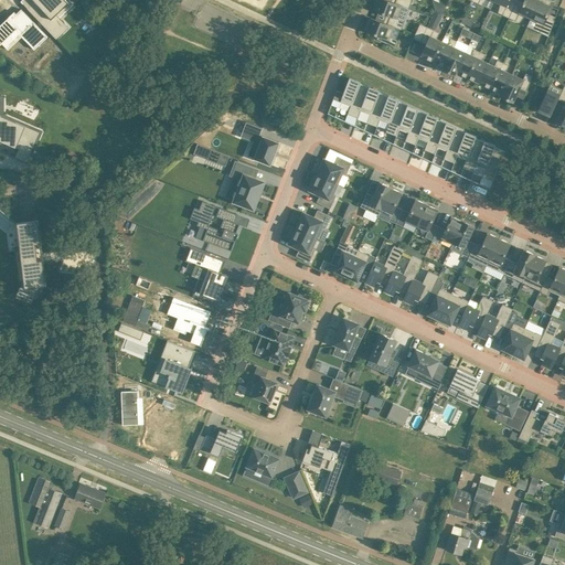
[(23,3),(23,4),(44,25),(56,40),(57,39),(56,38),(62,32),(66,27),(64,24),(65,24),(55,14),(62,9),(68,2),(66,0),(33,0),(35,2),(29,9),(23,3)]
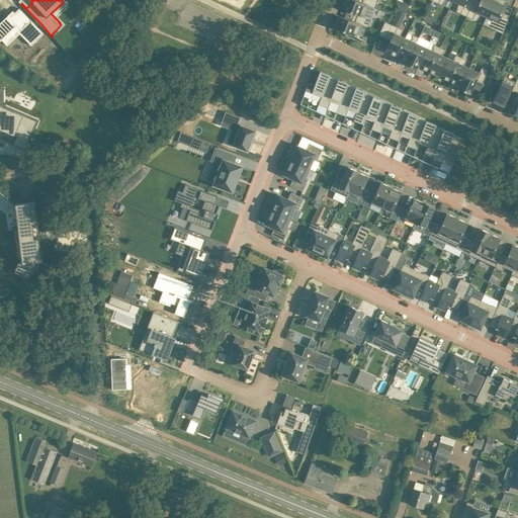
[(362,2),(358,1),(356,0),(344,0),(342,6),(344,7),(343,9),(358,14),(355,21),(355,22),(361,24),(368,26),(375,7),(362,2)]
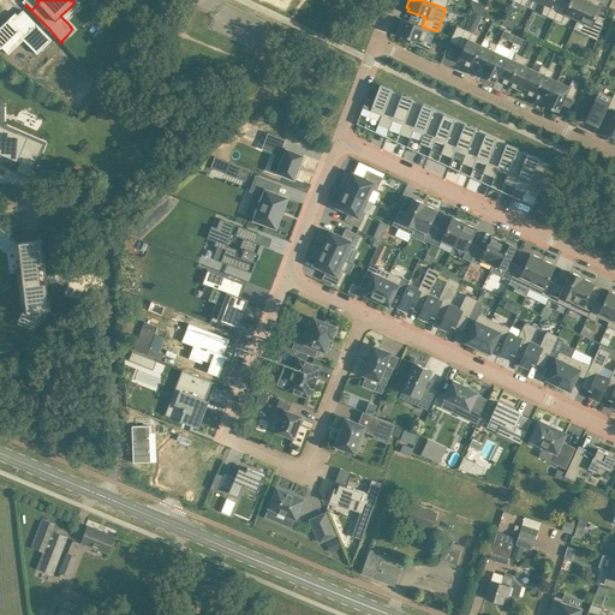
[(554,0),(537,0),(538,0),(544,4),(542,13),(554,19),(561,4),(554,0)]
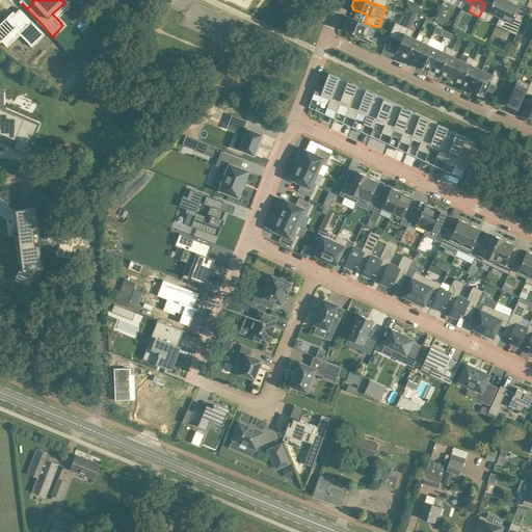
[(500,17),(507,0),(494,0),(491,5),(485,3),(479,17),(489,21),(495,14),(500,17)]
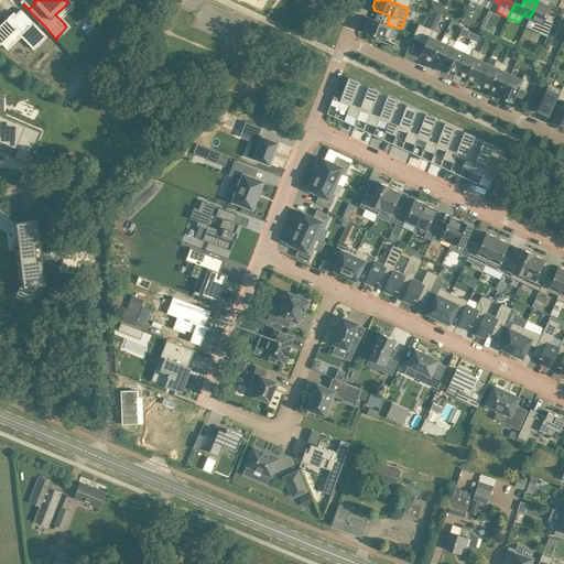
[(545,18),(553,1),(549,0),(538,0),(530,18),(537,21),(534,30),(548,36),(553,21),(545,18)]
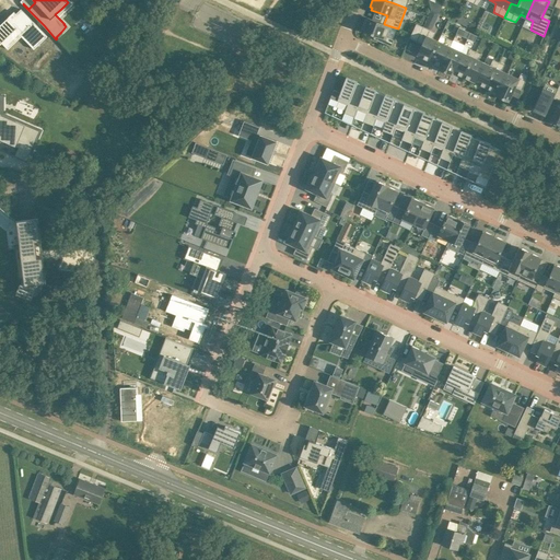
[(428,18),(435,21),(439,14),(431,11),(428,18)]
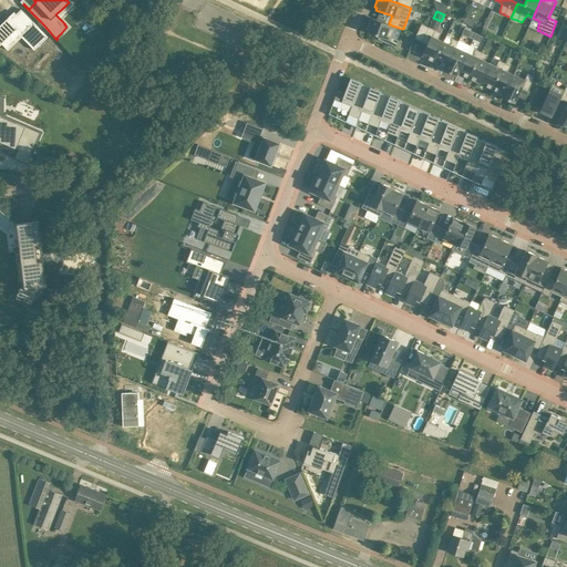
[(13,16),(0,29),(0,47),(6,52),(19,39),(32,52),(45,39),(31,23),(26,29),(13,16)]
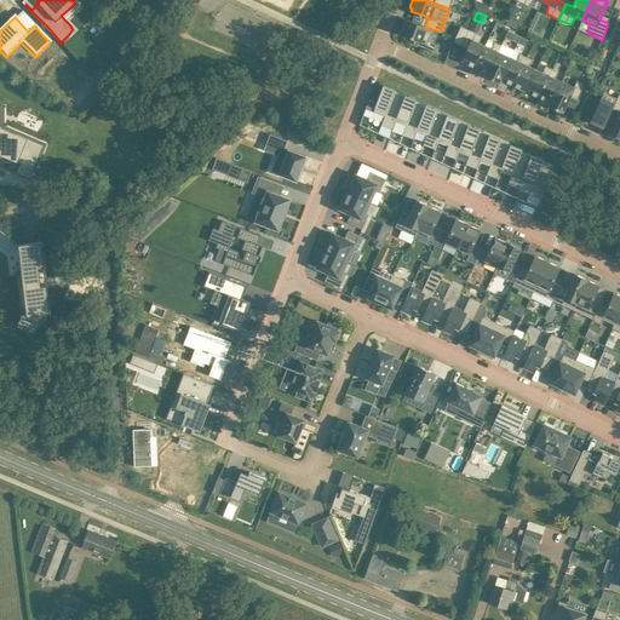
[(425,26),(420,24),(407,19),(407,22),(405,21),(401,32),(402,32),(402,34),(419,40),(418,44),(434,51),(436,44),(428,40),(432,29),(425,27),(425,26)]
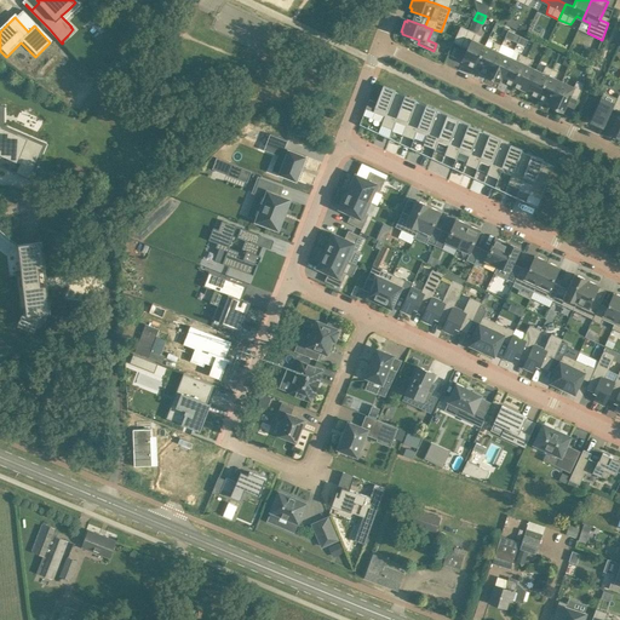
[(461,26),(454,41),(461,45),(469,29),(461,26)]
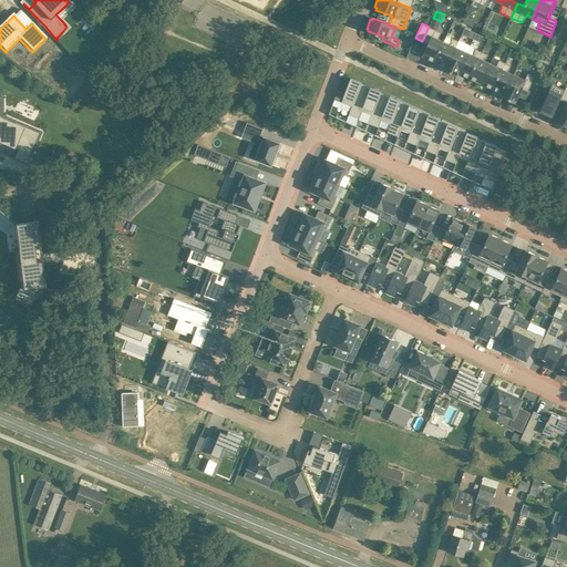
[(423,55),(434,61),(444,41),(439,39),(441,32),(429,27),(422,41),(429,44),(423,55)]
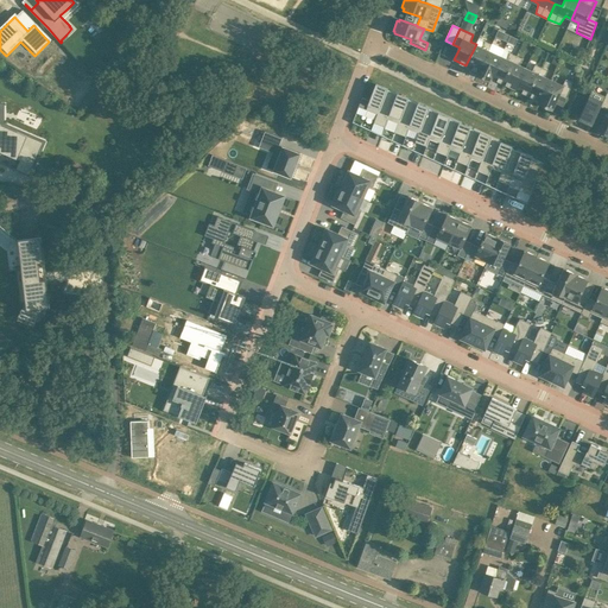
[(507,42),(511,36),(511,35),(501,31),(499,30),(495,36),(507,42)]
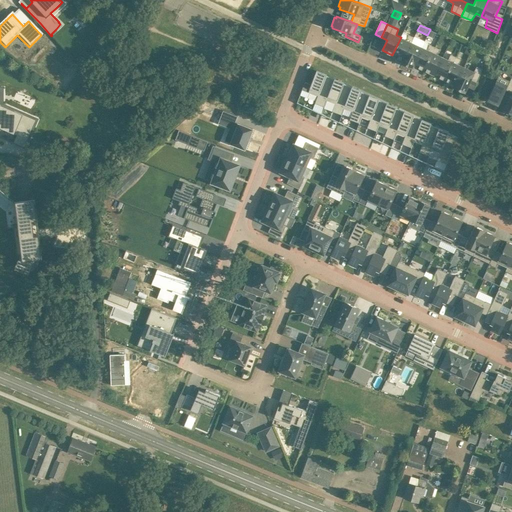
[(436,32),(430,30),(427,35),(434,38),(436,32)]
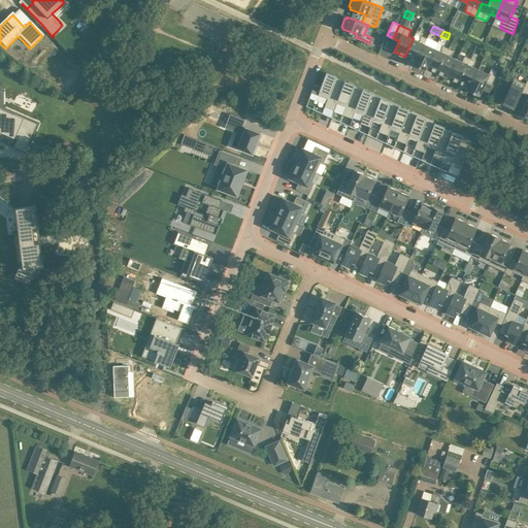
[(404,57),(416,62),(424,43),(425,43),(427,38),(422,35),(419,41),(414,38),(404,57)]
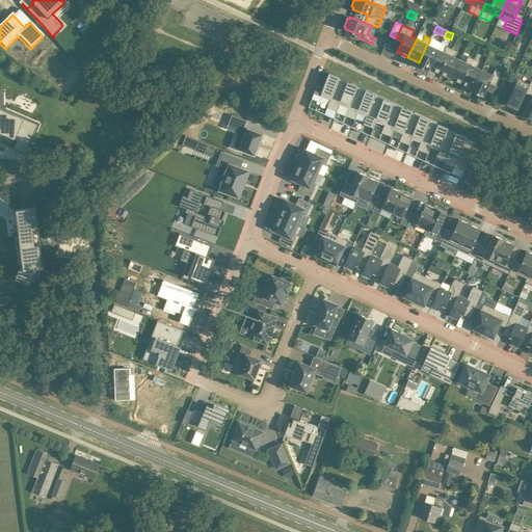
[(461,45),(464,38),(458,36),(455,43),(461,45)]
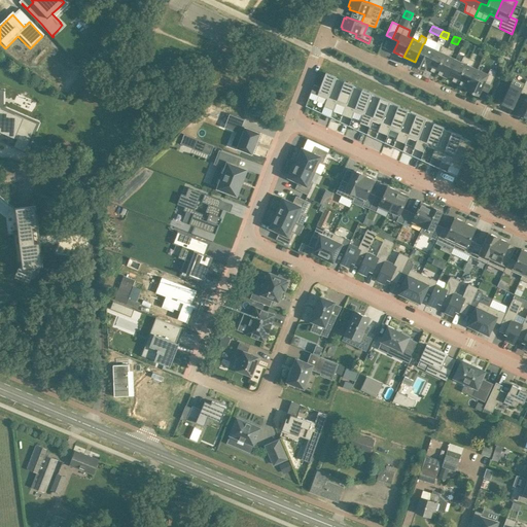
[(425,70),(426,67),(425,67),(434,48),(424,43),(423,43),(415,62),(414,64),(425,70)]
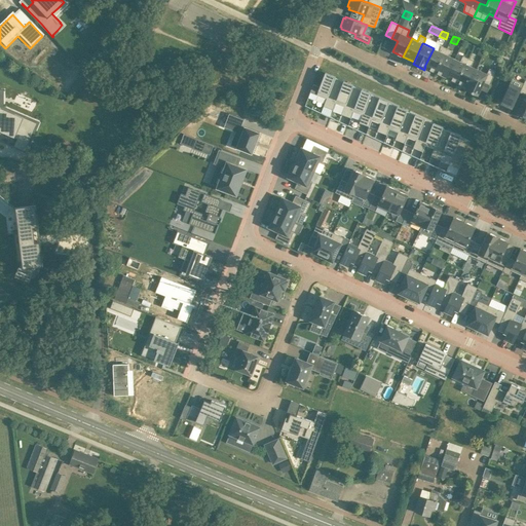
[(439,50),(434,48),(424,67),(425,67),(436,72),(447,48),(442,45),(439,50)]
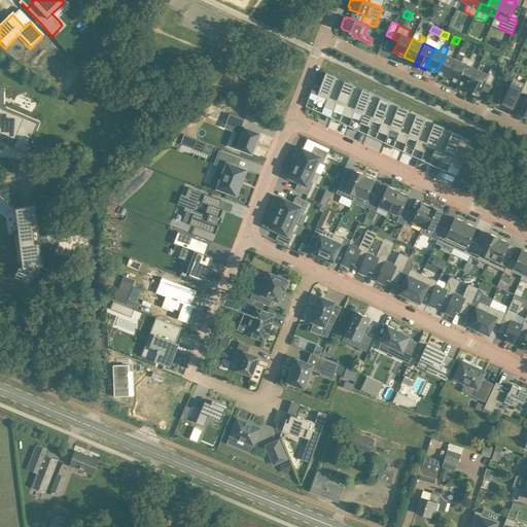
[(436,72),(447,77),(456,59),(451,56),(453,50),(448,48),(436,72)]
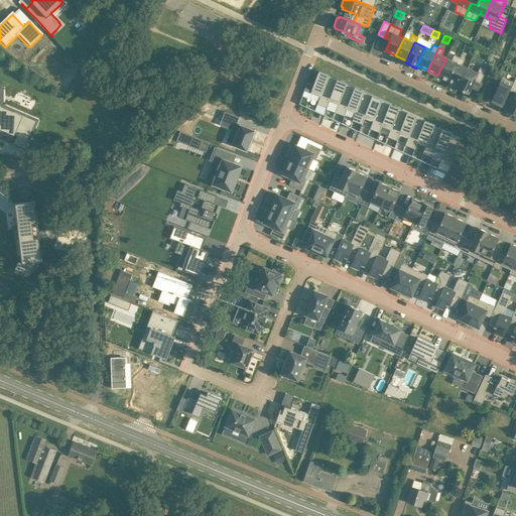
[(84,50),(77,59),(83,65),(91,55),(84,50)]
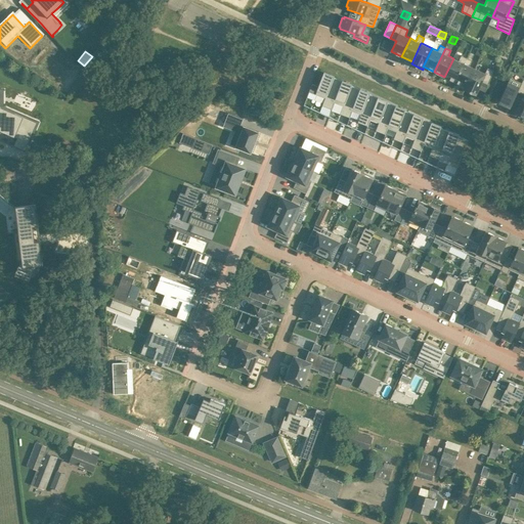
[(453,58),(444,77),(455,82),(467,57),(462,55),(459,60),(453,58)]
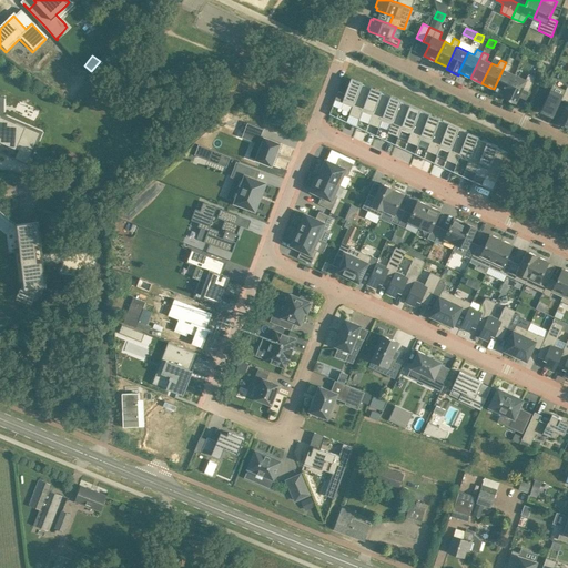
[(505,94),(515,74),(509,71),(511,66),(506,62),(494,89),(505,94)]
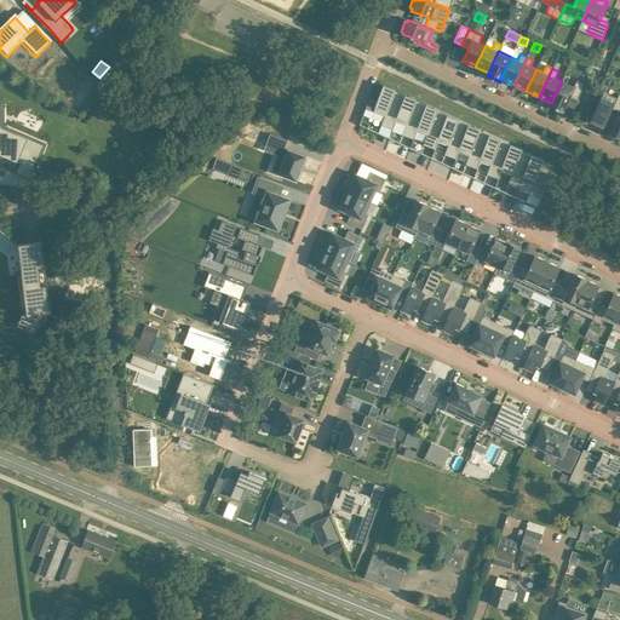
[(574,86),(562,81),(551,103),(550,105),(563,112),(567,105),(574,109),(578,99),(584,84),(578,80),(574,86)]
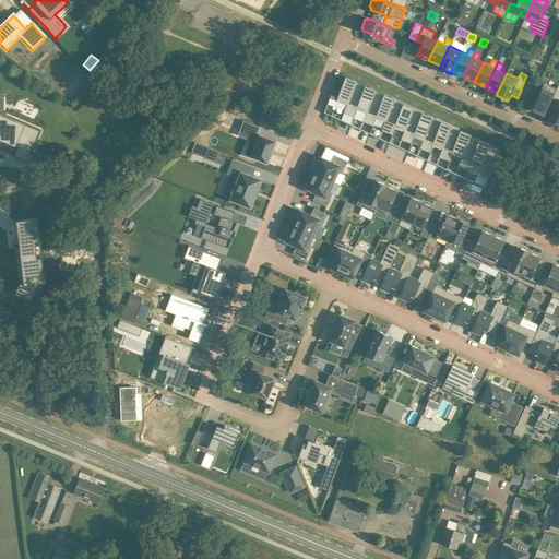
[(339,96),(337,100),(347,104),(344,113),(354,116),(354,117),(357,109),(365,86),(356,82),(357,81),(346,76),(339,96)]
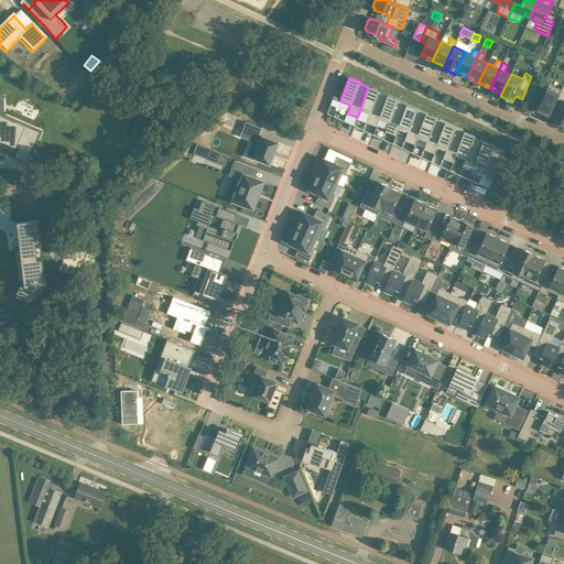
[(563,98),(563,85),(562,89),(550,83),(538,107),(537,110),(550,116),(551,112),(557,99),(563,101),(563,98)]
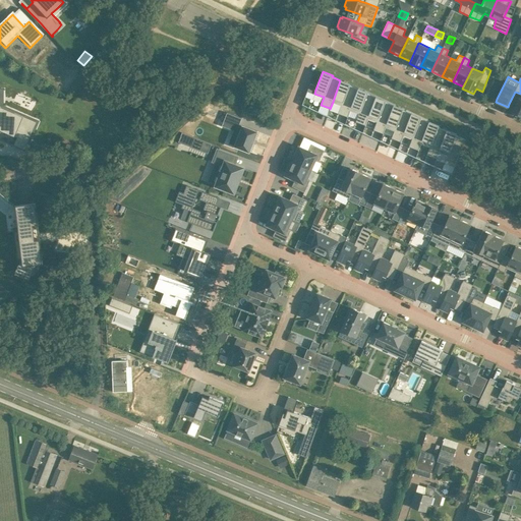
[(340,80),(333,102),(341,105),(338,113),(347,116),(348,117),(350,110),(358,89),(350,85),(350,83),(341,79),(340,80)]
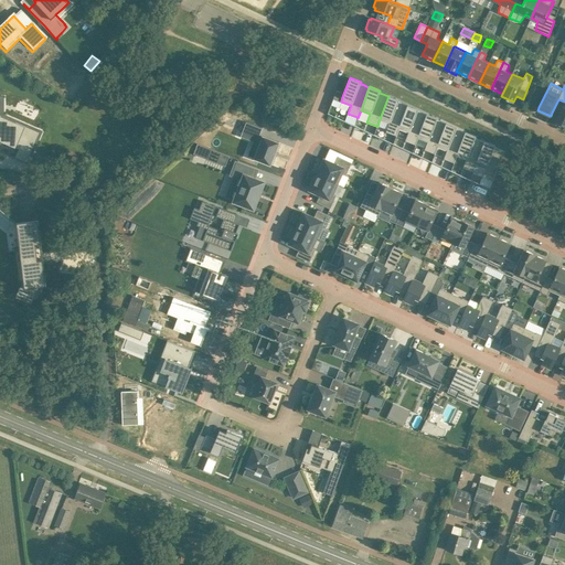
[(388,96),(380,119),(390,124),(386,131),(396,135),(396,136),(400,128),(407,106),(398,102),(400,99),(388,96)]
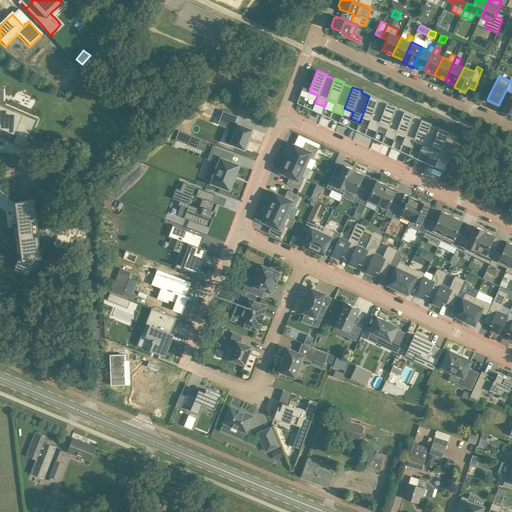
[(369,96),(362,116),(370,120),(367,127),(376,131),(377,131),(379,125),(387,104),(379,100),(379,98),(370,95),(369,96)]
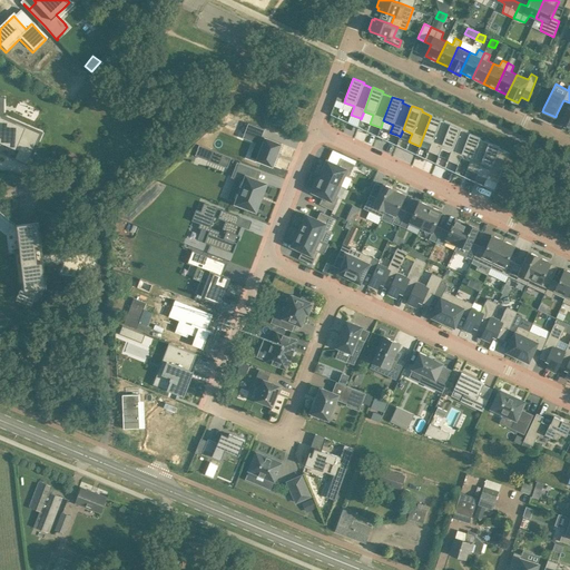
[(0,141),(19,150),(16,158),(16,159),(35,167),(35,166),(30,164),(28,163),(38,139),(37,139),(40,133),(6,118),(0,115),(0,141)]
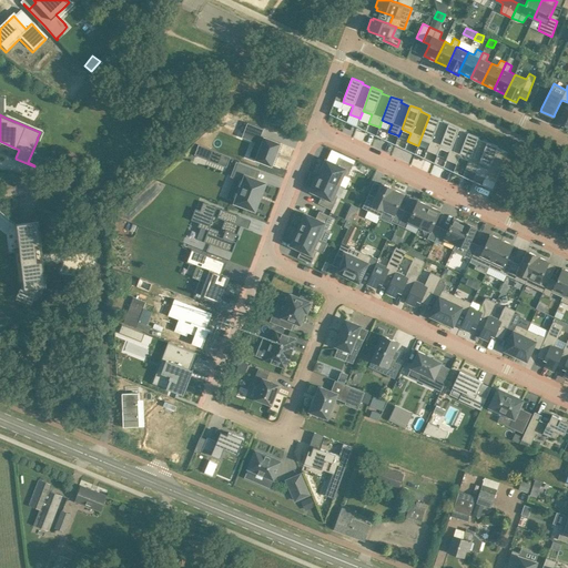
[(429,115),(421,139),(430,142),(427,150),(436,154),(437,154),(440,148),(448,124),(439,120),(440,119),(429,114),(429,115)]
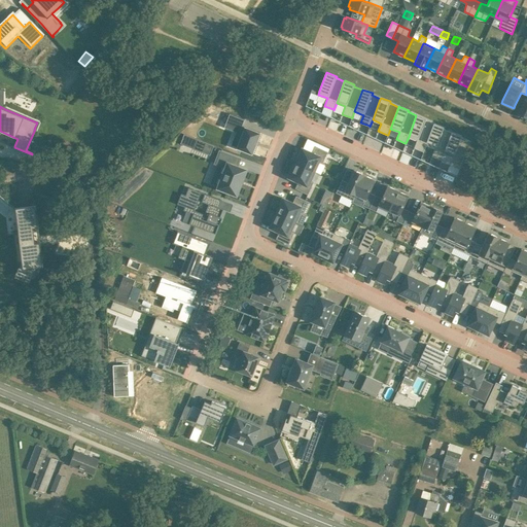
[(219,120),(225,124),(230,114),(223,111),(219,120)]
